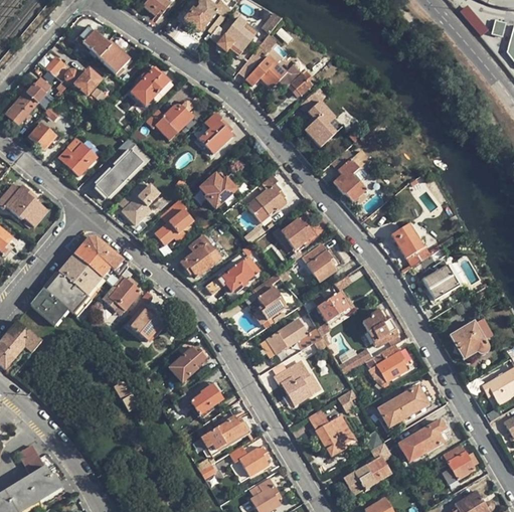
[(146,0),(143,4),(156,15),(158,12),(160,9),(163,11),(171,2),(168,0),(146,0)]
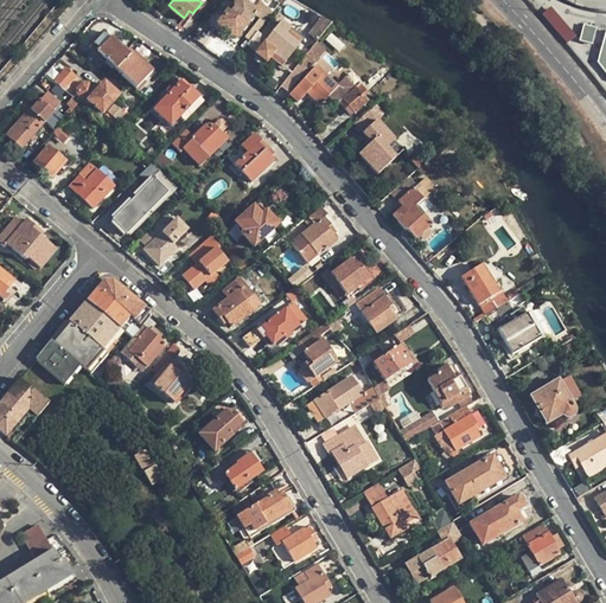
[(228,10),(218,21),(236,36),(262,2),(259,0),(234,0),(234,1),(235,5),(230,11),(228,10)]
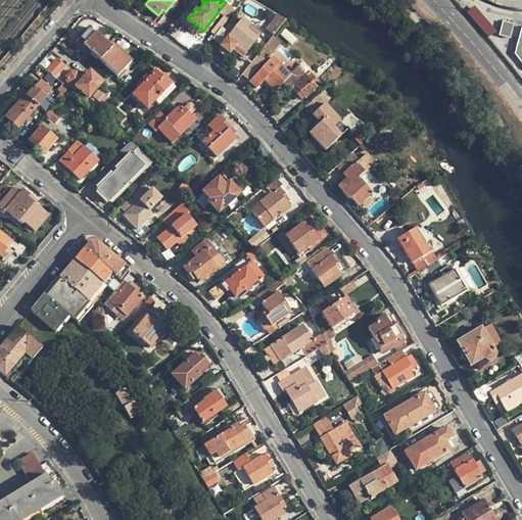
[(234,8),(238,4),(233,0),(231,0),(228,3),(234,8)]
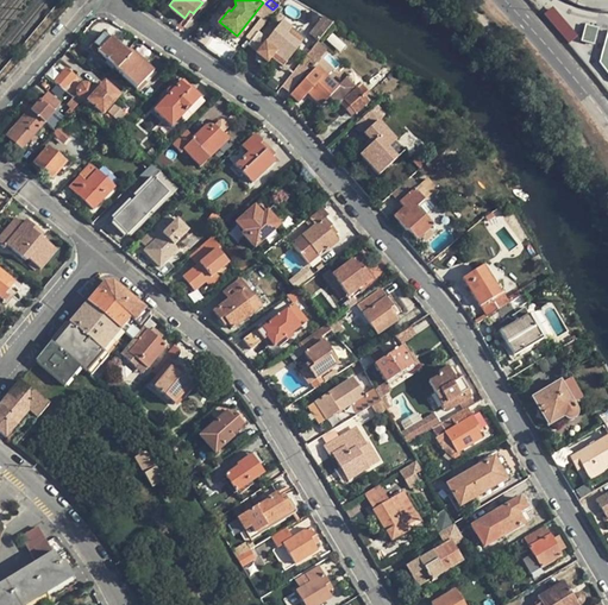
[(552,4),(544,11),(571,38),(580,31),(552,4)]
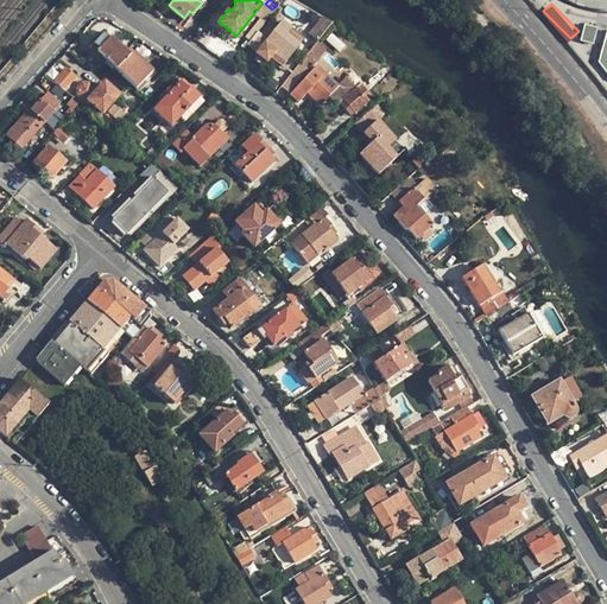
[(267,61),(272,55),(277,58),(280,53),(286,58),(299,42),(286,31),(291,25),(283,18),(255,51),(257,52),(255,53),(257,56),(257,58),(258,59),(260,61),(264,61),(266,61),(267,61)]
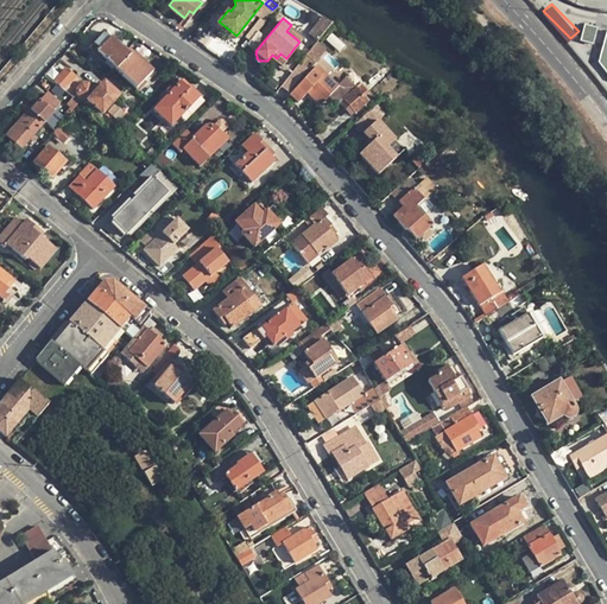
[(586,23),(582,38),(592,40),(593,40),(596,26),(596,25),(589,24),(587,23),(586,23)]
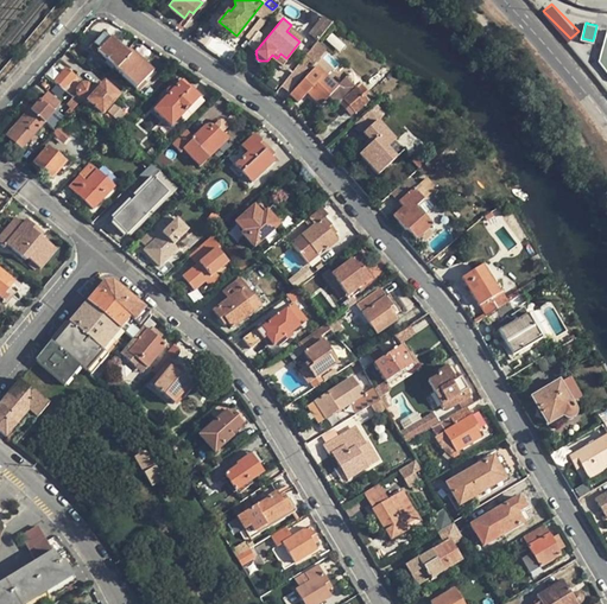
[(299,42),(304,36),(291,25),(286,31),(299,42)]
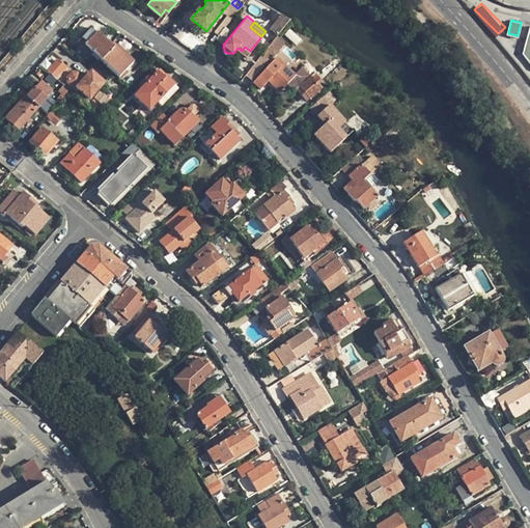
[(85,43),(98,31),(91,26),(78,39),(96,59),(100,56),(85,43)]
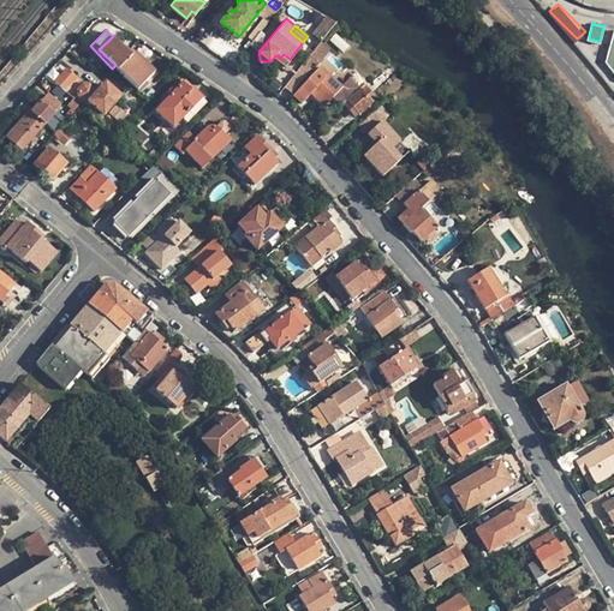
[(113,36),(99,49),(115,65),(139,88),(155,70),(135,51),(132,54),(129,51),(113,36)]
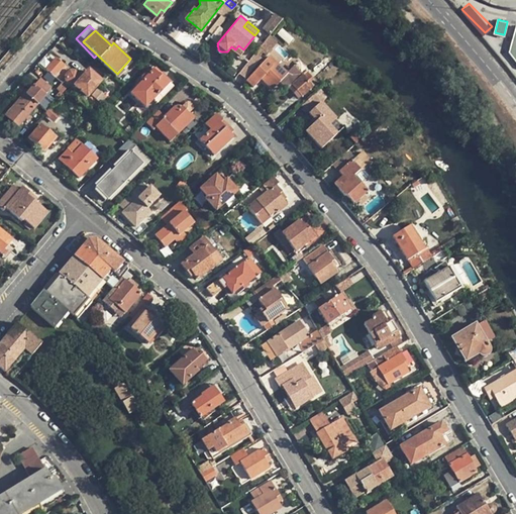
[(265,45),(270,49),(275,43),(270,39),(265,45)]
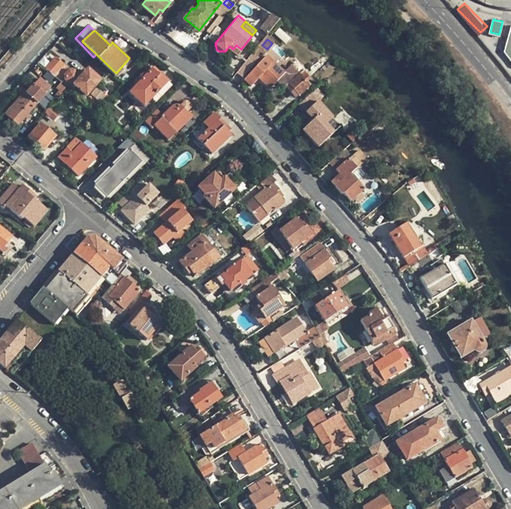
[(267,54),(245,77),(252,84),(260,76),(270,87),(277,80),(274,77),(282,68),(267,54)]
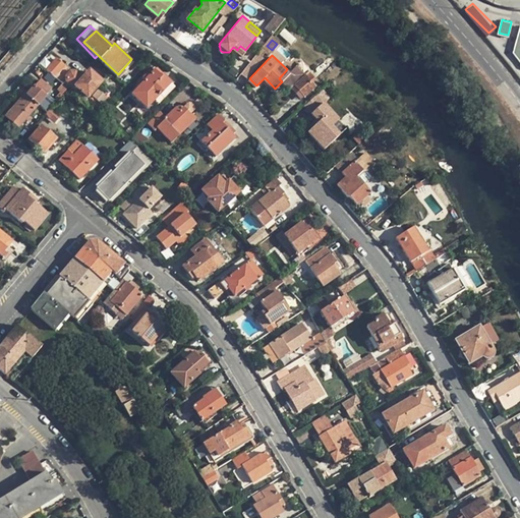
[(58,56),(48,66),(55,73),(58,70),(65,63),(58,56)]
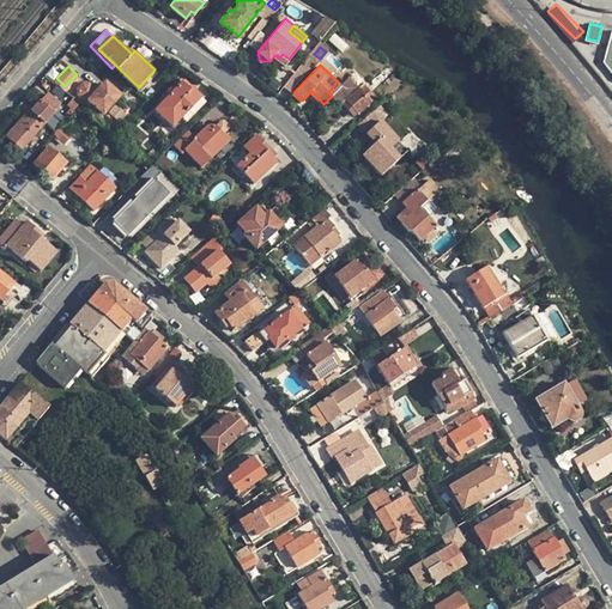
[(191,89),(193,85),(181,74),(167,89),(170,92),(182,80),(191,89)]
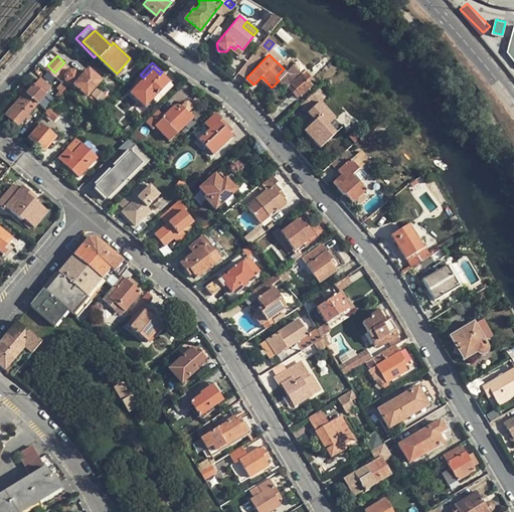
[(49,67),(43,73),(50,81),(56,76),(49,67)]
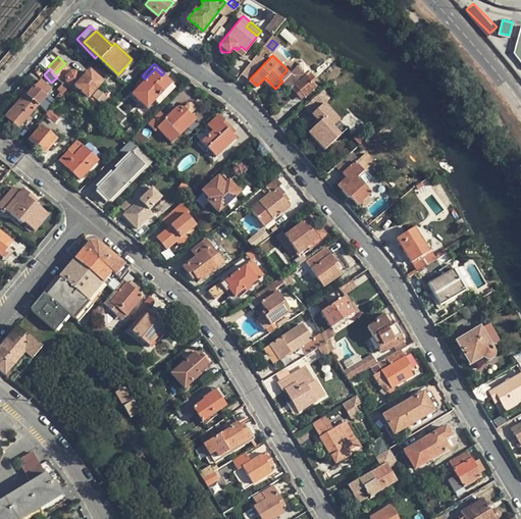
[(90,68),(86,72),(99,85),(103,81),(90,68)]
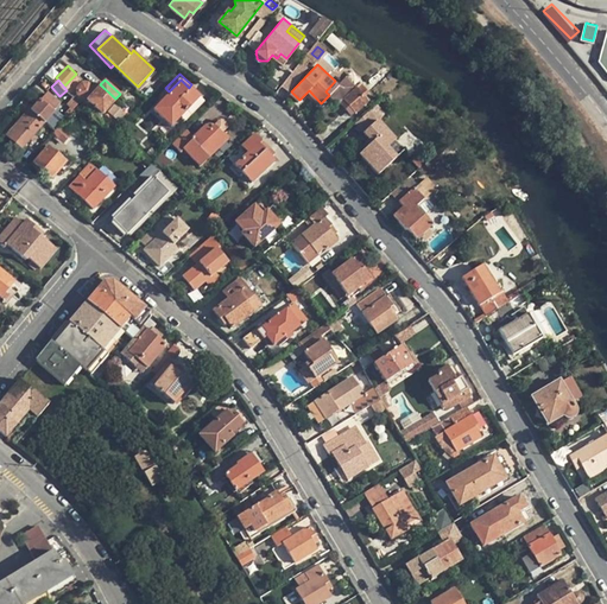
[(169,91),(153,107),(171,126),(181,115),(200,96),(202,94),(191,84),(189,88),(181,80),(169,91)]
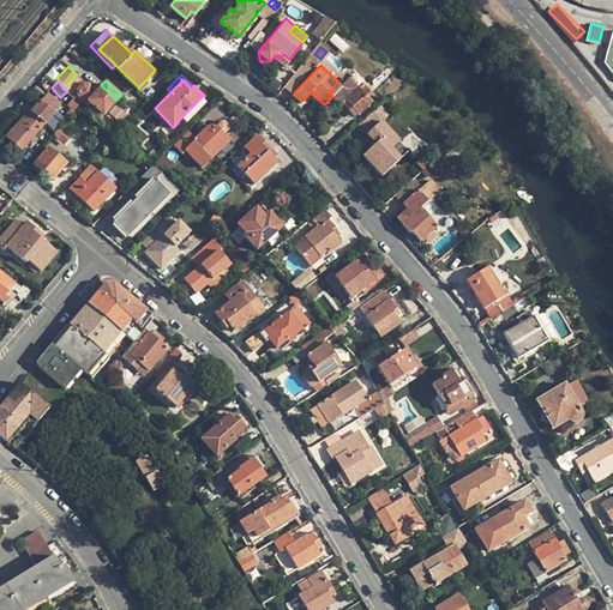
[(79,86),(79,94),(83,96),(88,101),(89,98),(102,112),(104,114),(116,100),(101,85),(97,90),(94,86),(90,82),(83,83),(79,86)]
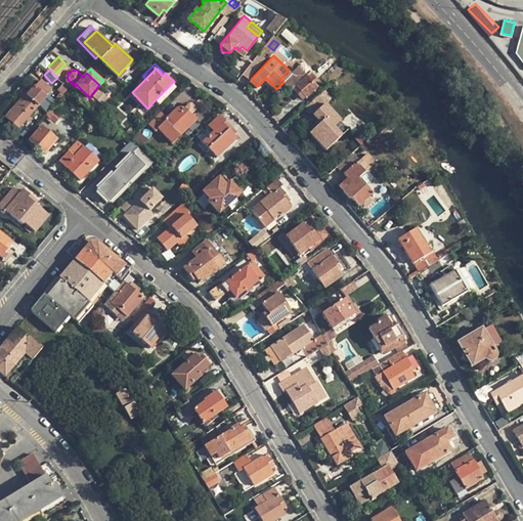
[(280,79),(284,82),(292,73),(289,70),(280,79)]
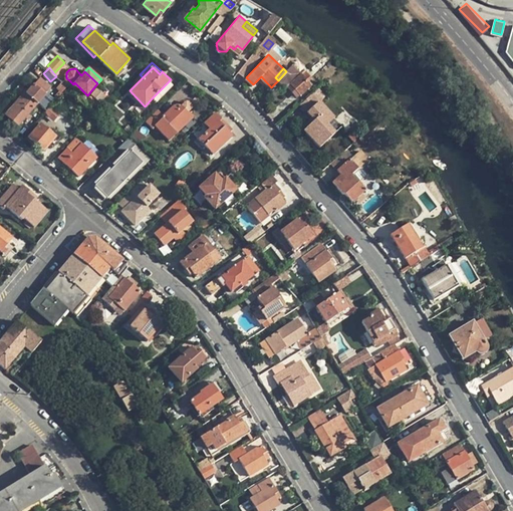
[(303,90),(311,83),(302,72),(290,82),(300,93),(303,90)]
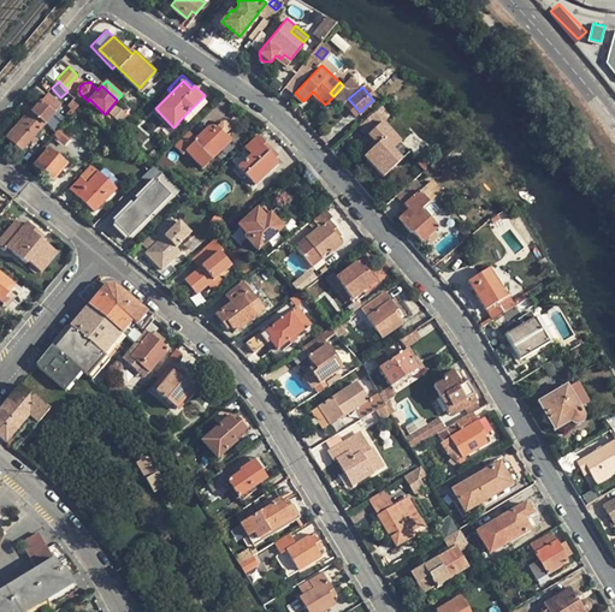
[(61,104),(48,93),(42,100),(10,136),(22,148),(61,104)]
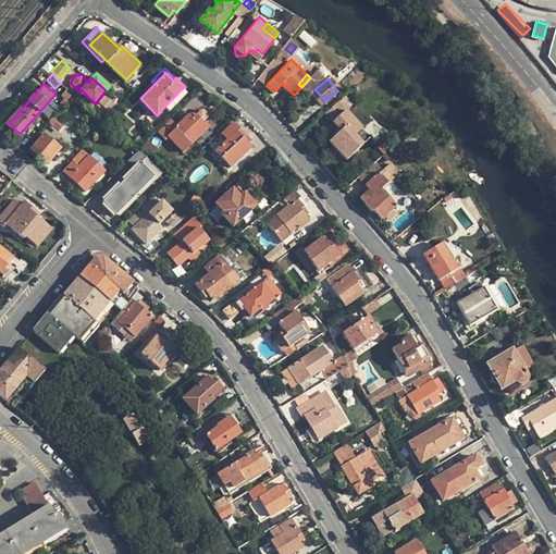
[(5,121),(9,123),(38,90),(35,87),(29,94),(22,102),(5,121)]
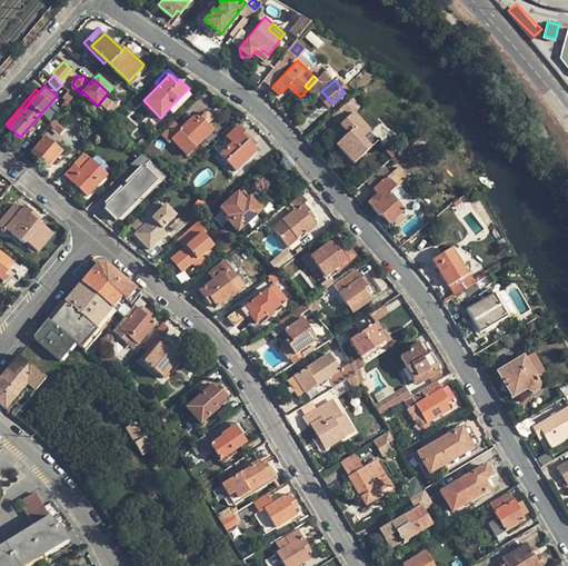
[(68,101),(75,95),(68,89),(62,96),(68,101)]
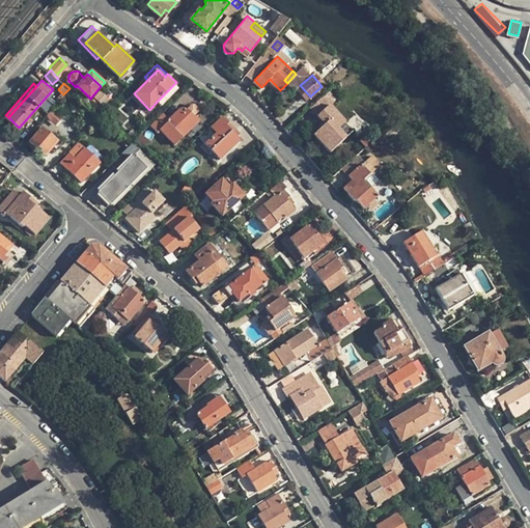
[(77,85),(76,87),(72,83),(70,86),(86,100),(88,96),(77,85)]
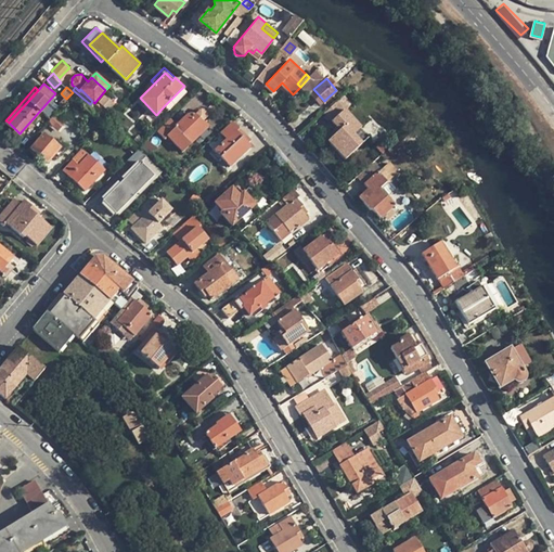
[(29,93),(23,88),(15,97),(22,102),(29,93)]
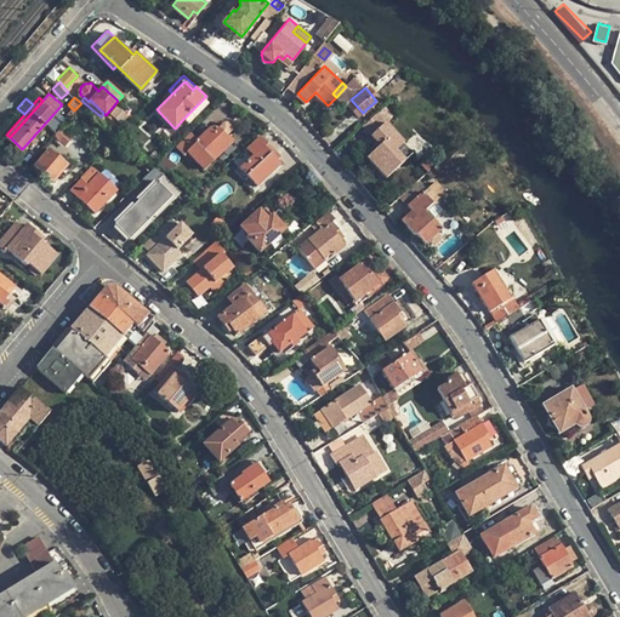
[(208,101),(204,98),(185,118),(188,121),(208,101)]
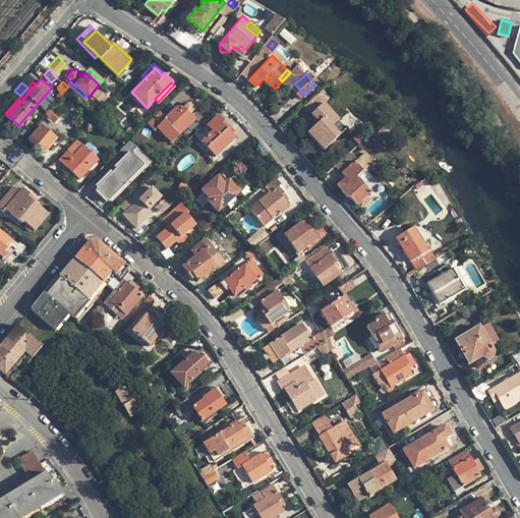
[(319,88),(315,84),(307,92),(310,95),(319,88)]
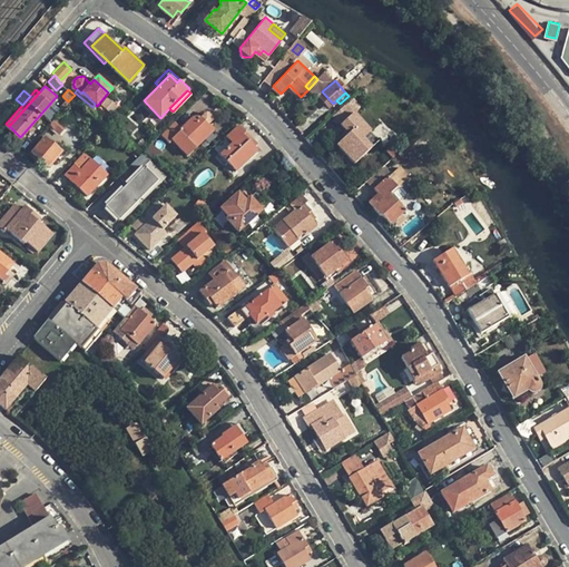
[(346,103),(333,115),(344,128),(342,130),(346,136),(336,144),(354,163),(372,146),(364,136),(372,129),(354,110),(353,113),(346,103)]
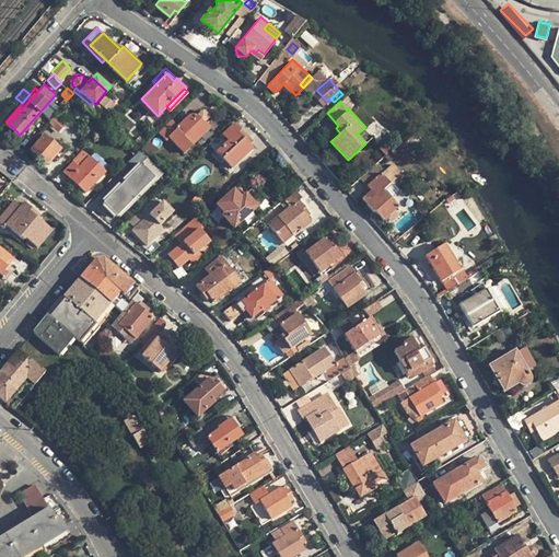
[(108,109),(113,114),(119,107),(114,103),(108,109)]
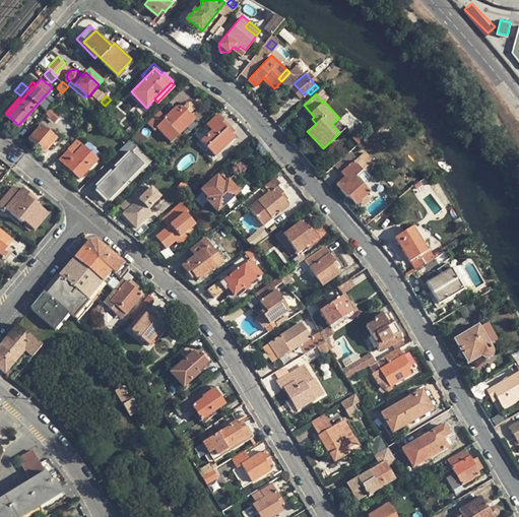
[(159,110),(148,122),(154,129),(157,126),(171,141),(195,118),(190,113),(195,107),(194,106),(192,104),(189,102),(187,102),(180,109),(176,105),(166,115),(159,110)]
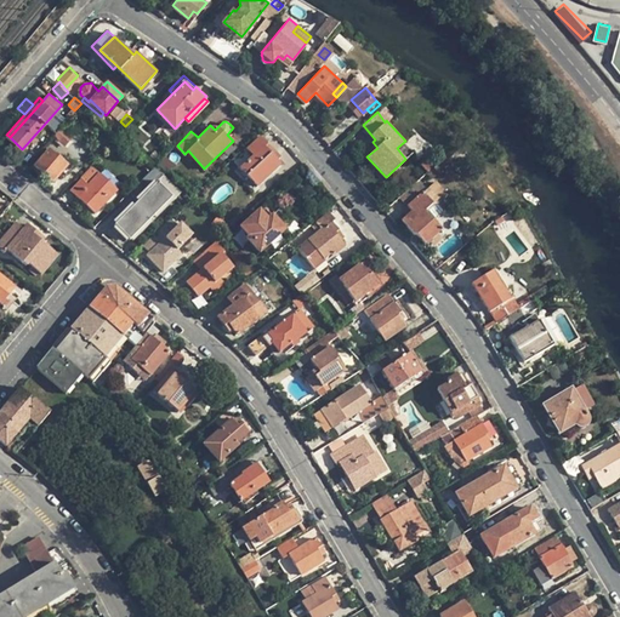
[(255,153),(240,166),(259,186),(282,163),(277,158),(266,144),(268,142),(261,135),(249,146),(255,153)]
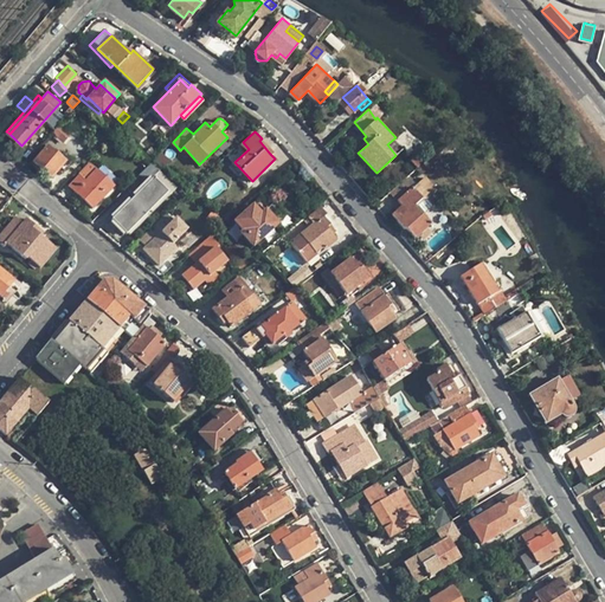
[(396,137),(387,144),(396,155),(405,149),(396,137)]
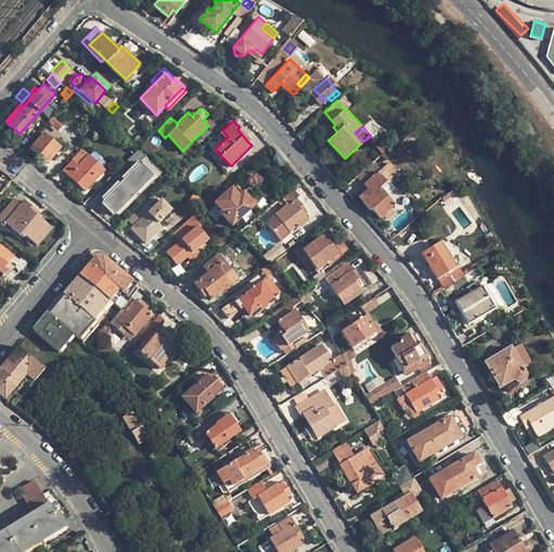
[(240,127),(237,129),(247,141),(249,138),(240,127)]
